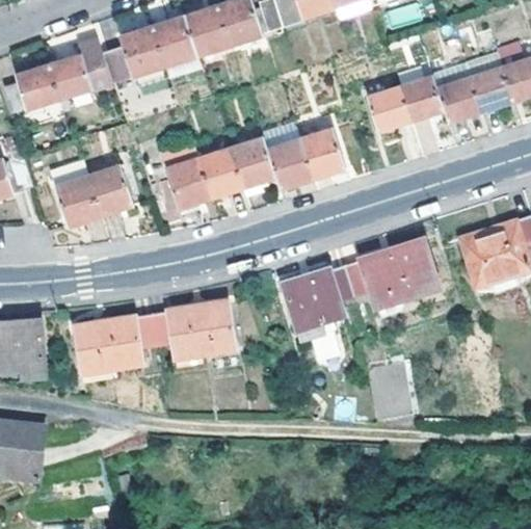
[(224,0),(218,2),(230,41),(263,31),(251,0),(224,0)]
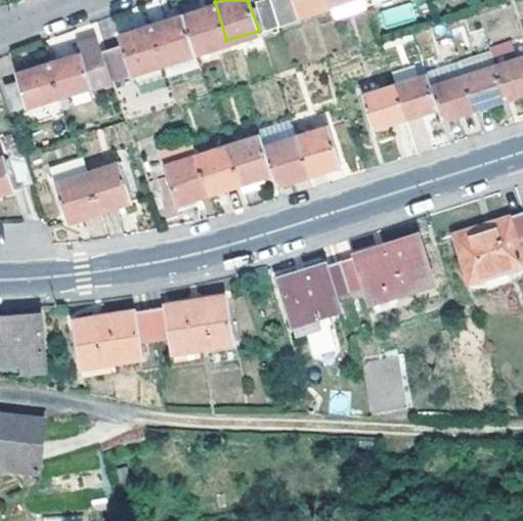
[(254,0),(264,31),(279,27),(271,0),(254,0)]
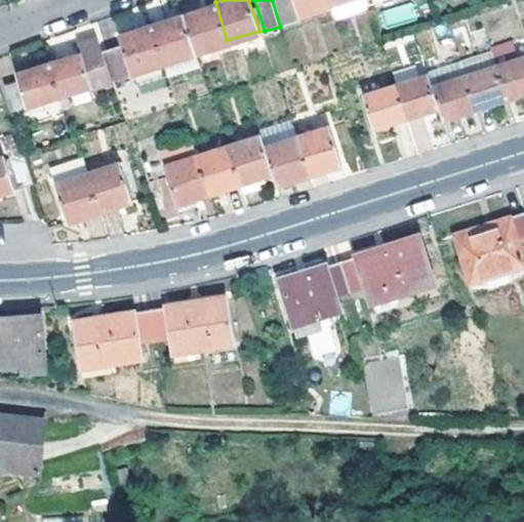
[(272,0),(280,27),(299,22),(297,13),(331,3),(330,0),(272,0)]
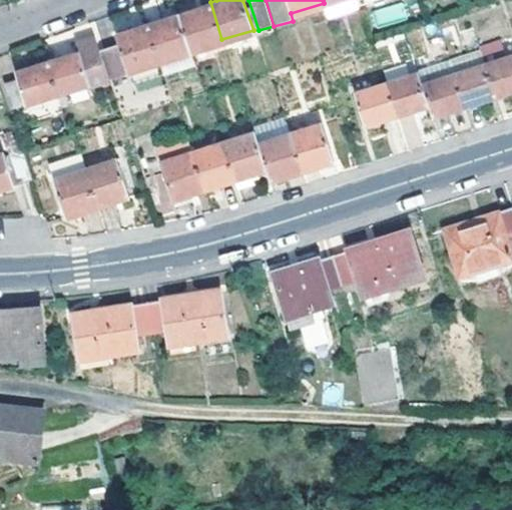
[(323,0),(324,3),(328,14),(358,4),(358,2),(357,0),(323,0)]
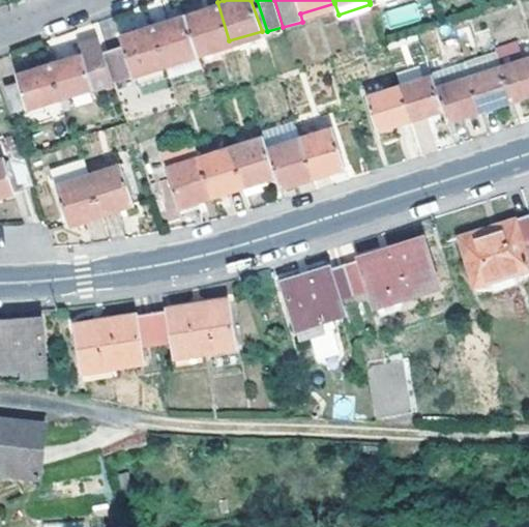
[(189,21),(199,52),(229,40),(217,2),(186,11),(189,21)]
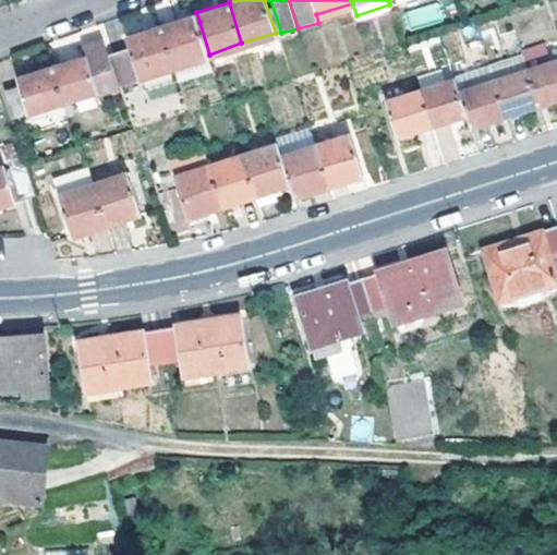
[(196,12),(161,24),(171,56),(174,65),(209,55),(200,22),(196,12)]
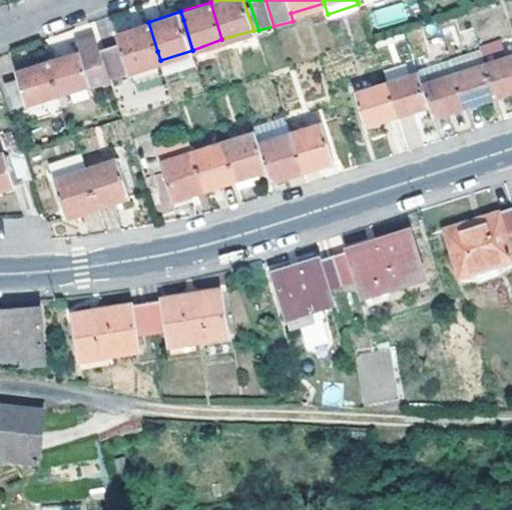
[(109,74),(109,76),(160,60),(157,51),(148,22),(115,31),(117,42),(102,47),(103,50),(109,74)]
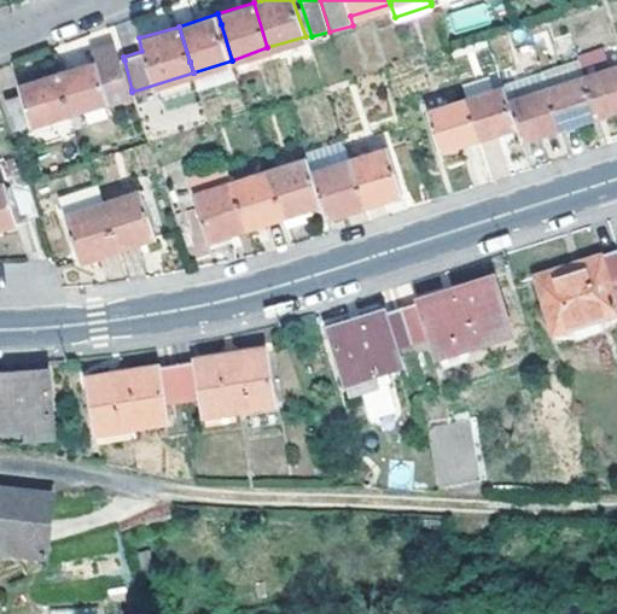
[(60,72),(71,110),(132,92),(132,89),(124,60),(123,57),(117,41),(95,48),(98,60),(60,72)]
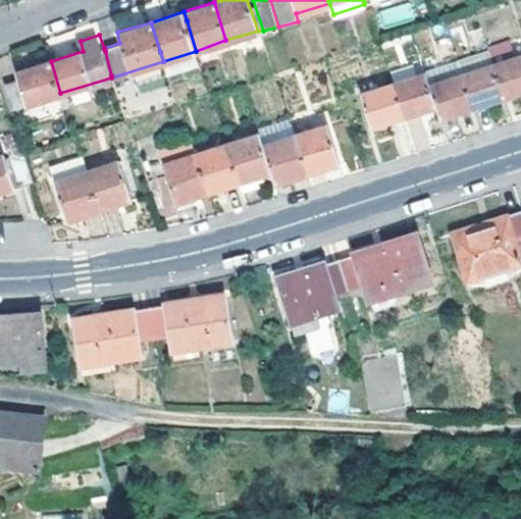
[(487,46),(489,53),(503,96),(520,91),(520,53),(512,57),(506,40),(487,46)]
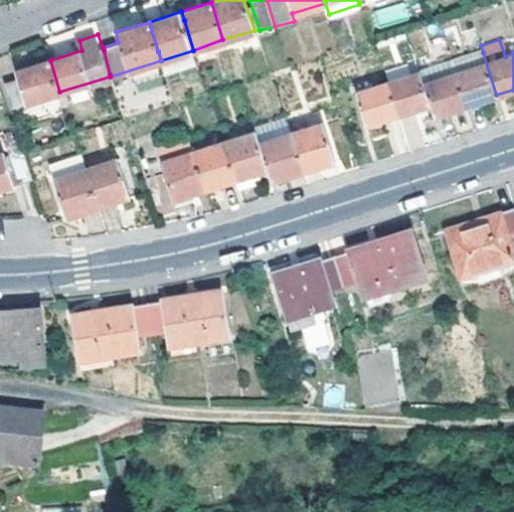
[(483,52),(452,61),(460,87),(466,106),(496,95),(483,52)]
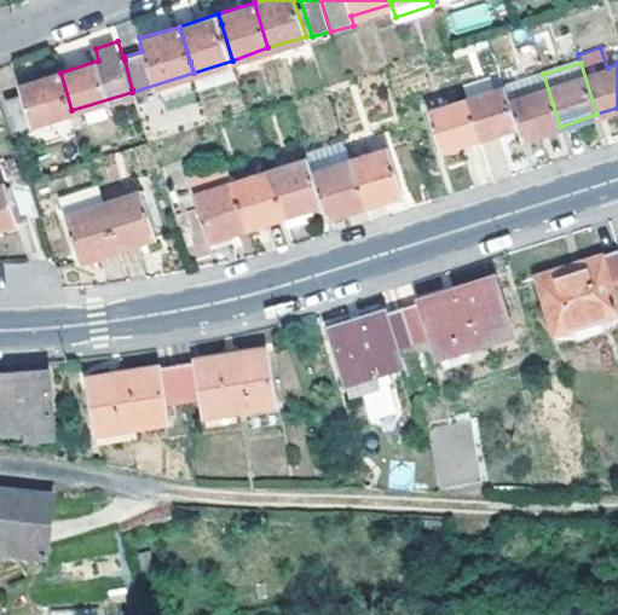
[(13,127),(71,110),(61,73),(19,83),(22,92),(4,98),(13,127)]
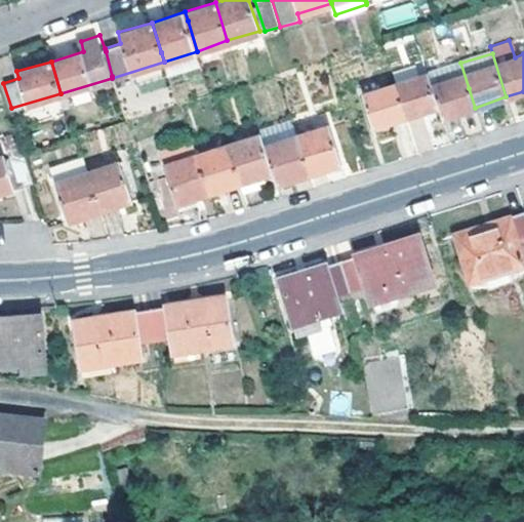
[(441,113),(442,117),(475,108),(469,88),(460,63),(429,74),(439,106),(441,113)]
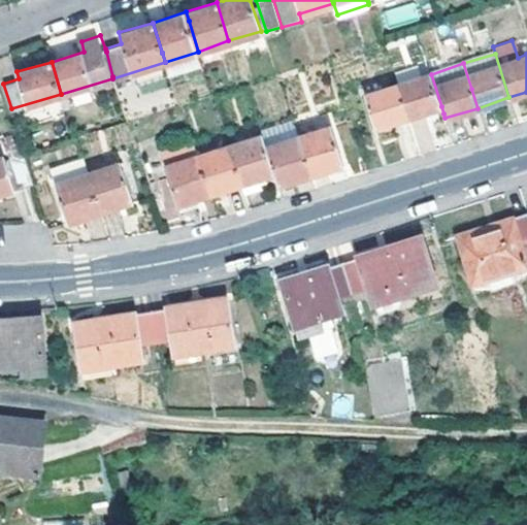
[(431,74),(397,85),(400,95),(407,118),(441,106),(431,74)]
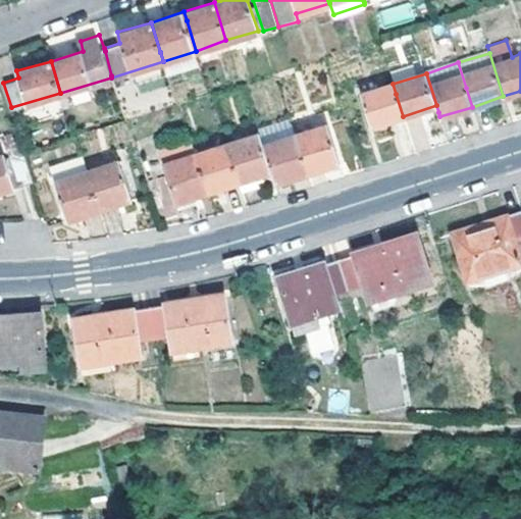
[(396,94),(393,84),(362,94),(372,125),(403,116),(396,94)]
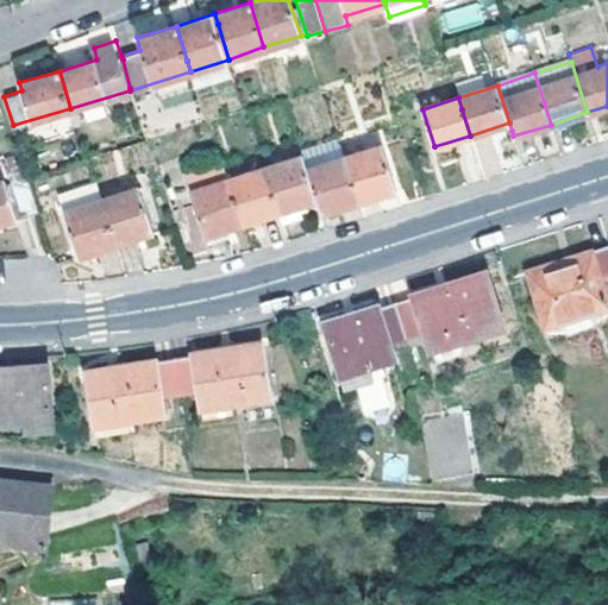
[(345,159),(357,200),(393,189),(378,145),(344,156),(345,159)]
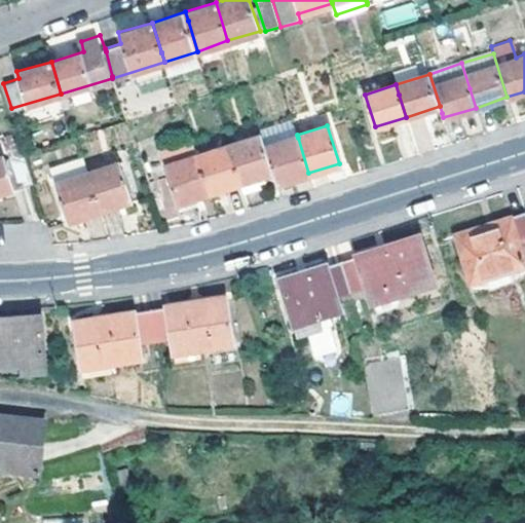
[(229,148),(240,181),(258,176),(272,172),(264,145),(260,133),(228,143),(229,148)]
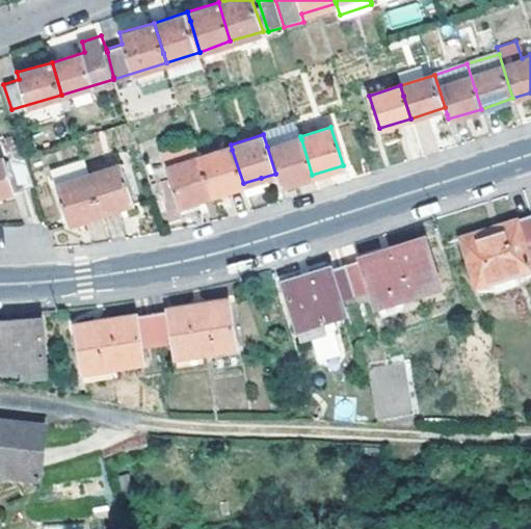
[(300,136),(267,147),(275,174),(279,184),(312,175),(301,139),(300,136)]
